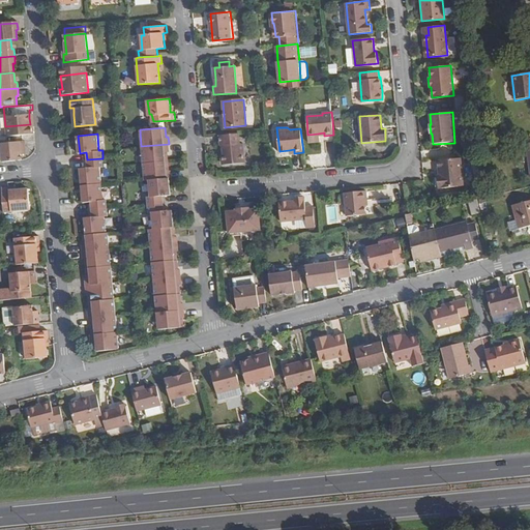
[(239,134),(218,135),(221,147),(223,148),(223,153),(221,155),(222,164),(224,166),(244,165),(242,144),(240,144),(239,134)]
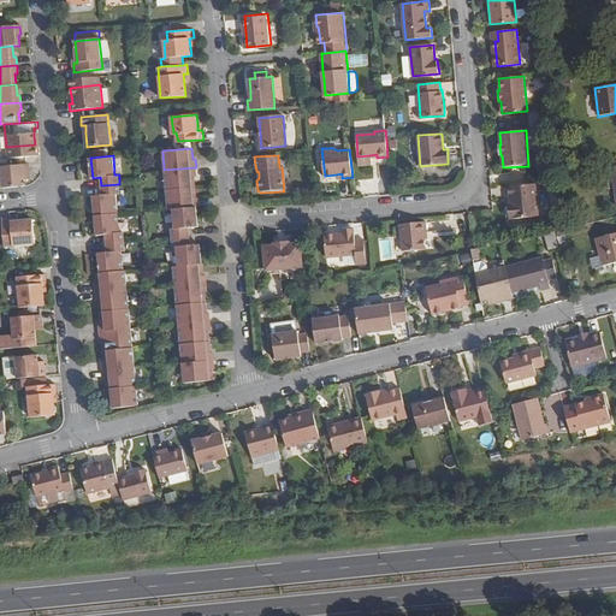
[(1,166),(3,188),(25,185),(24,179),(31,178),(30,164),(1,166)]
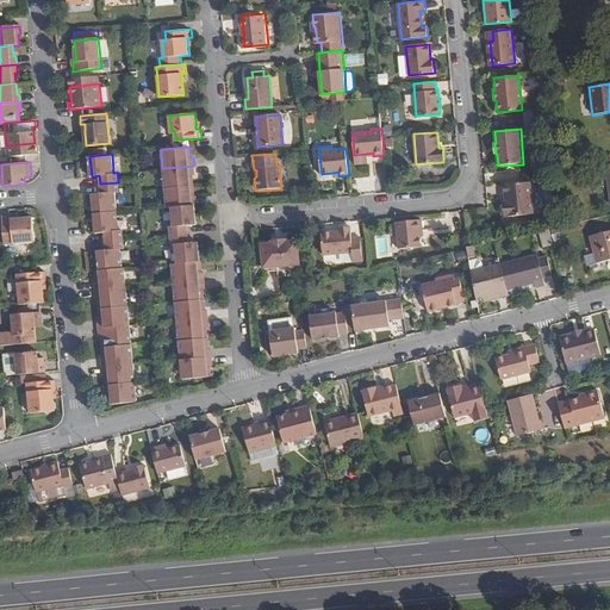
[(195,174),(194,166),(162,168),(165,188),(193,185),(193,175),(195,174)]
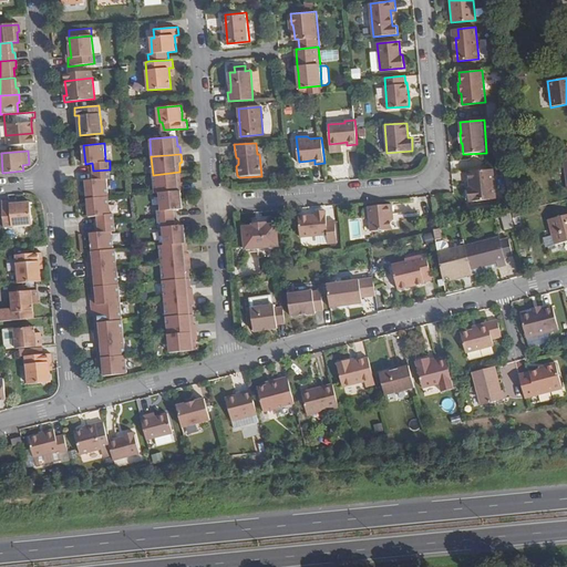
[(492,168),(467,172),(470,187),(467,187),(467,189),(467,199),(468,200),(495,198),(492,168)]
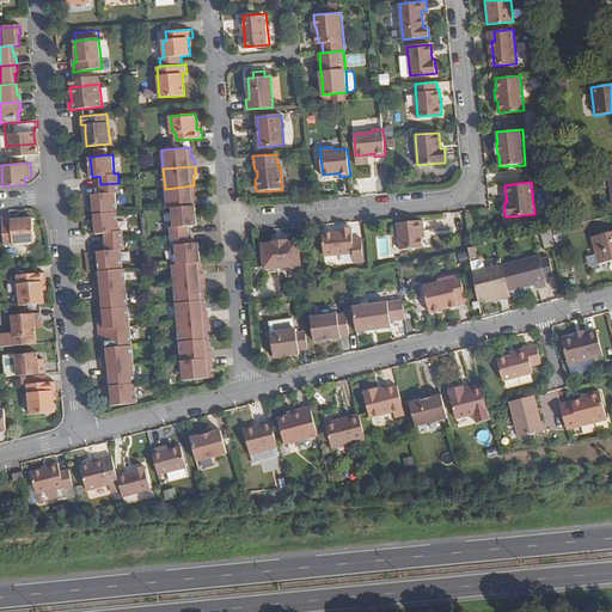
[(118,183),(101,184),(102,194),(93,194),(96,212),(117,210),(116,193),(120,193),(118,183)]
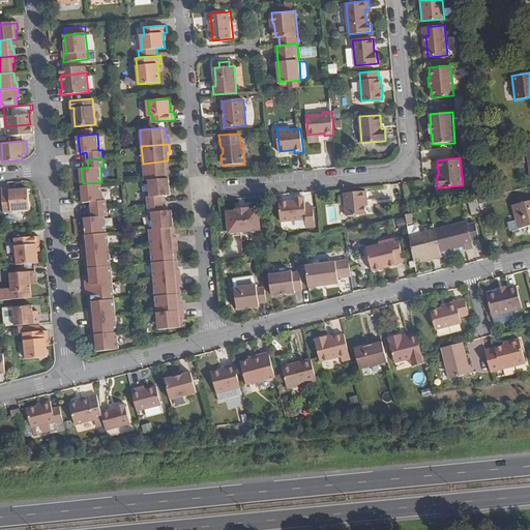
[(169,171),(168,160),(143,164),(144,180),(148,179),(169,178),(172,177),(171,171),(169,171)]
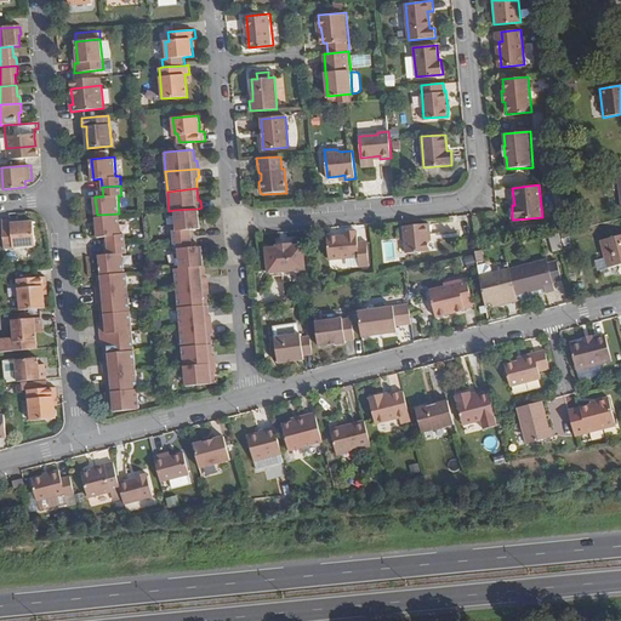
[(199,229),(198,209),(174,210),(175,229),(171,231),(172,239),(192,238),(191,229),(199,229)]
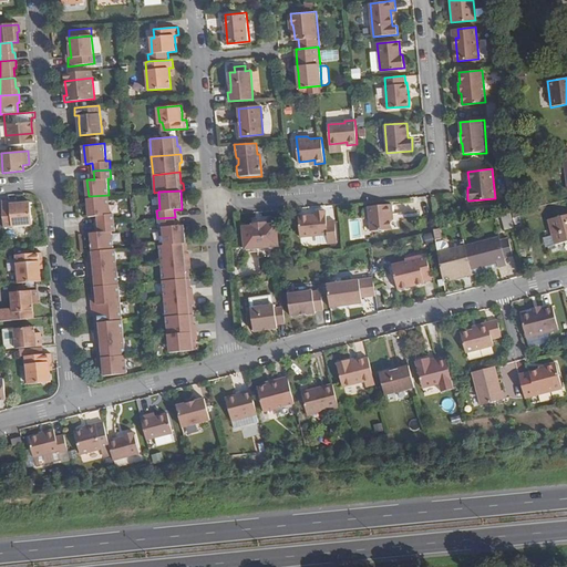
[(109,195),(89,196),(90,216),(98,215),(98,223),(115,220),(114,213),(111,213),(109,195)]
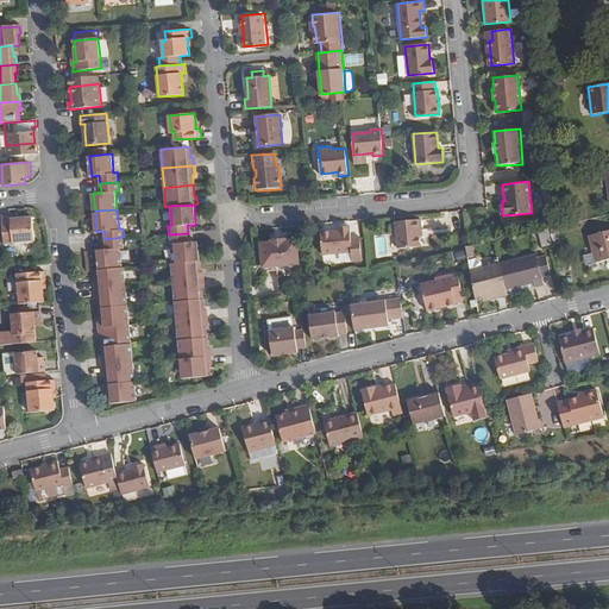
[(10,219),(8,215),(0,215),(0,219),(2,245),(33,243),(31,218),(19,219),(10,219)]
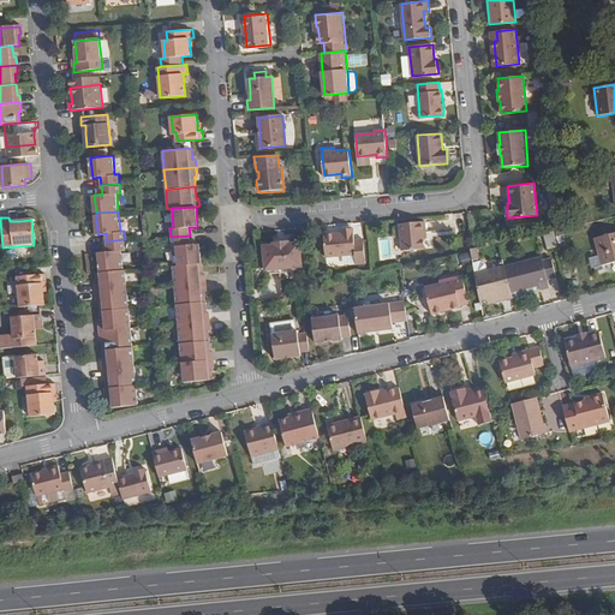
[(424,232),(427,232),(427,221),(400,224),(402,250),(425,248),(424,238),(424,232)]
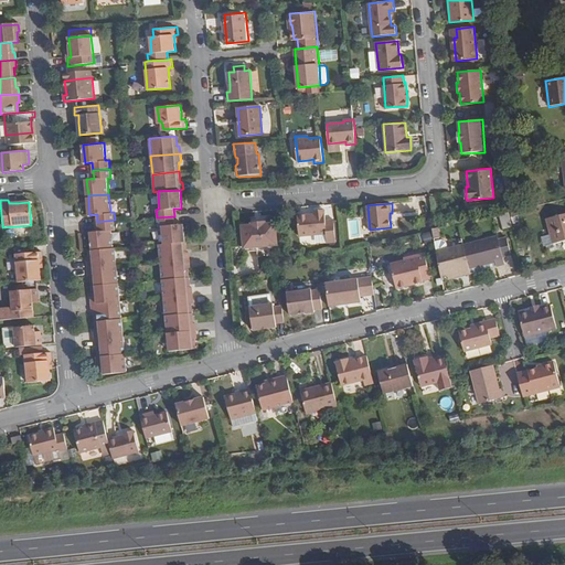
[(515,210),(510,211),(513,227),(519,226),(515,210)]
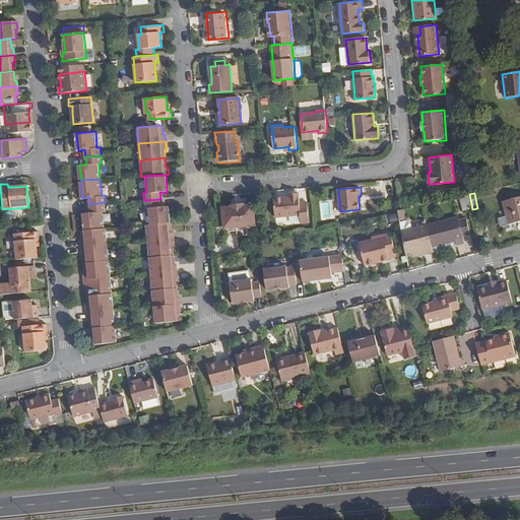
[(297,194),(288,194),(287,194),(287,197),(272,198),(274,217),(299,215),(300,223),(309,223),(307,202),(300,203),(299,194),(297,194)]
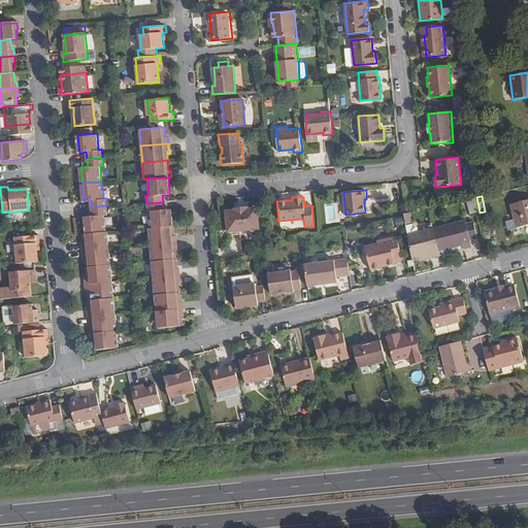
[(476,212),(473,199),(467,201),(470,213),(476,212)]
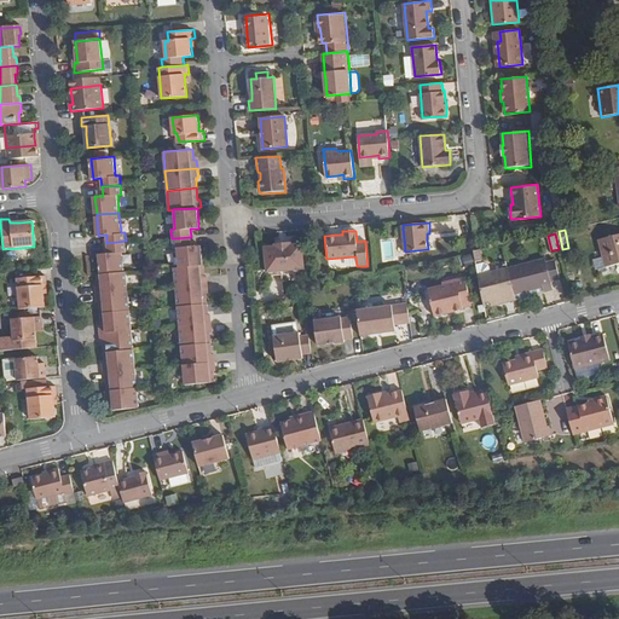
[(605,267),(597,268),(600,278),(615,273),(614,265),(618,264),(618,233),(597,241),(602,258),(605,267)]
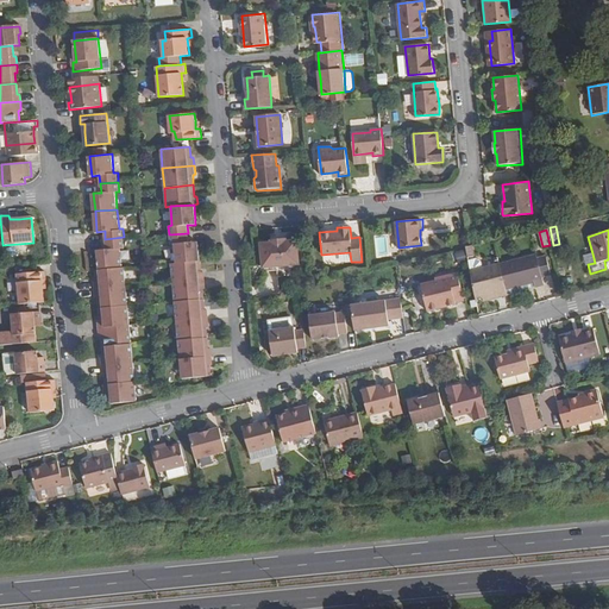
[(189,243),(188,233),(169,234),(170,244),(174,244),(175,263),(199,261),(196,242),(189,243)]
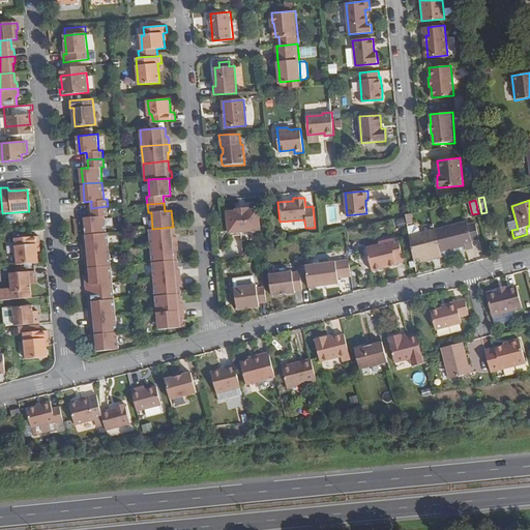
[(108,214),(108,206),(91,208),(92,215),(86,216),(87,233),(107,231),(105,214),(108,214)]
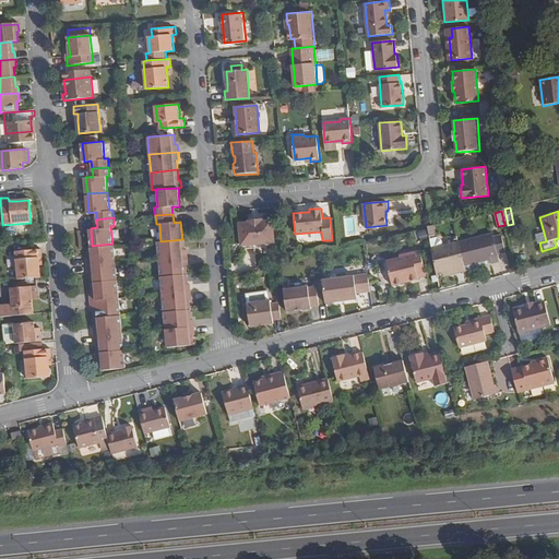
[(248,223),(239,223),(241,246),(274,242),(273,221),(263,221),(263,219),(248,221),(248,223)]
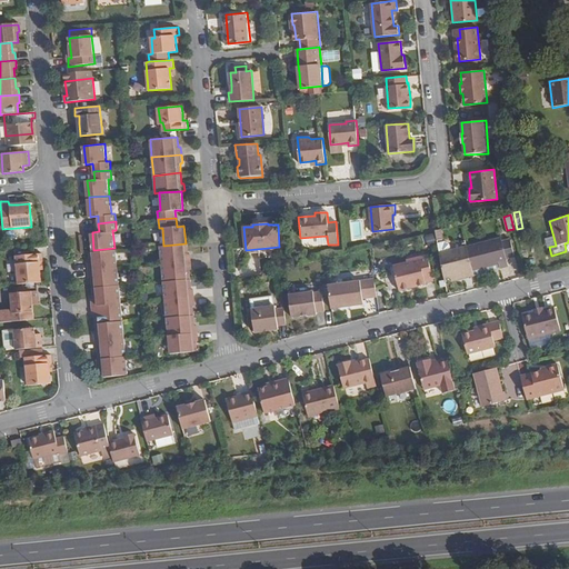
[(427,236),(430,248),(438,247),(437,243),(436,233),(427,236)]
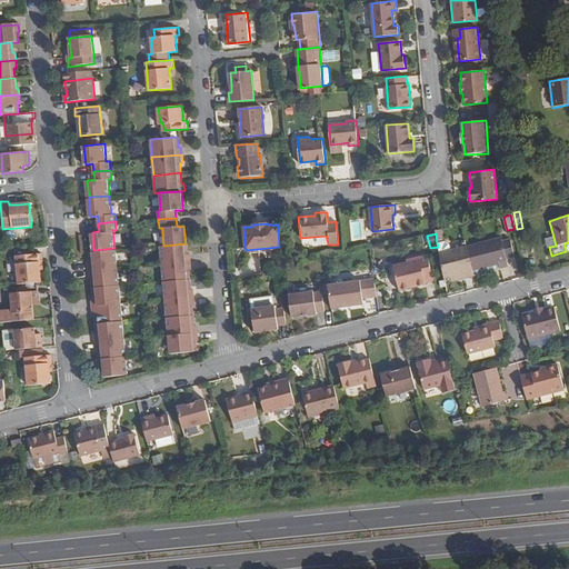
[(500,237),(466,246),(467,246),(472,269),(498,262),(499,267),(507,265),(506,259),(513,257),(510,240),(501,242),(500,237)]
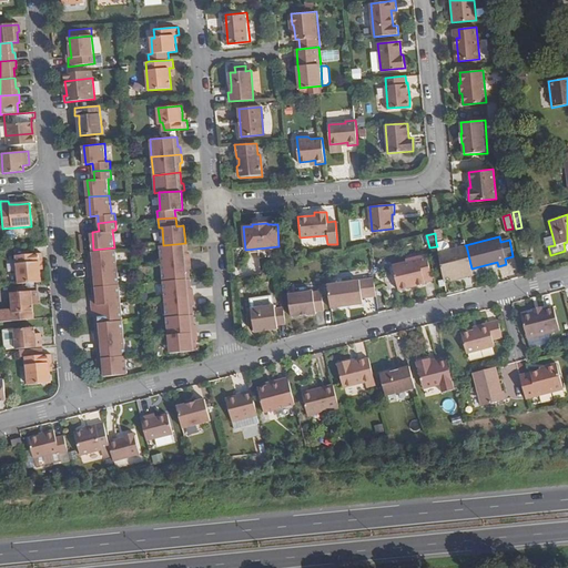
[(546,247),(548,246),(555,245),(553,236),(544,239),(546,247)]
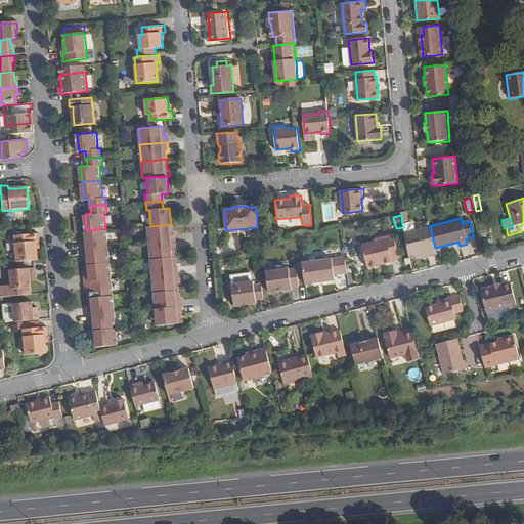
[(408,222),(402,224),(403,227),(404,232),(413,230),(412,224),(408,222)]
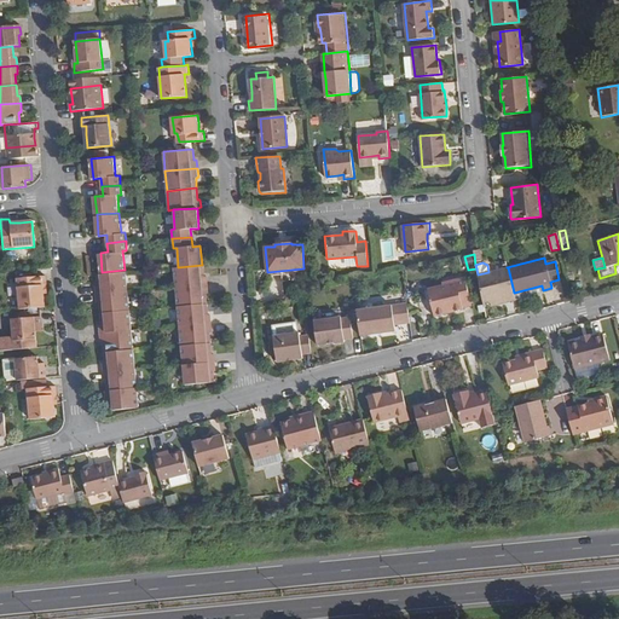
[(203,265),(202,265),(178,267),(174,267),(175,287),(208,285),(207,276),(204,276),(203,265)]
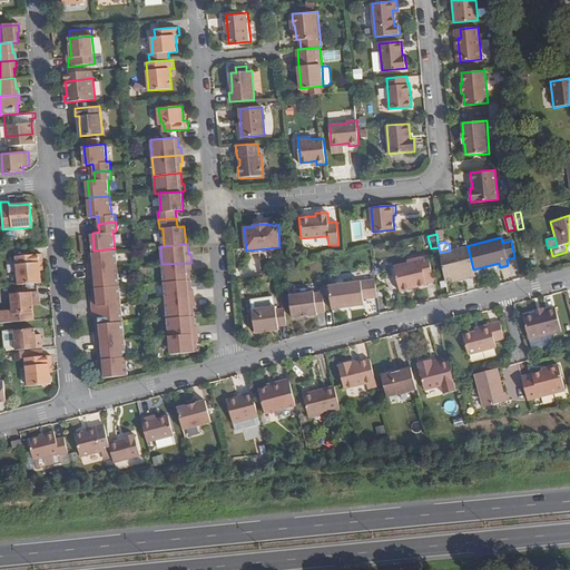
[(461,279),(474,276),(474,275),(473,272),(473,269),(468,246),(450,251),(440,253),(440,257),(444,278),(452,276),(452,278),(455,277),(461,279)]
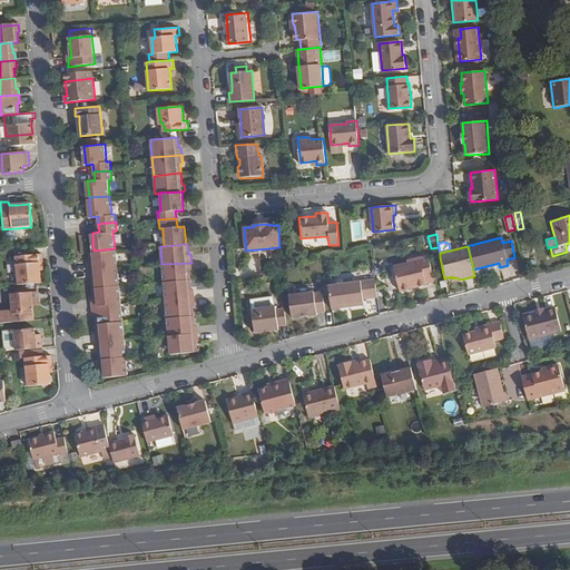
[(116,248),(115,248),(94,251),(89,251),(90,261),(88,262),(89,268),(118,266),(116,248)]
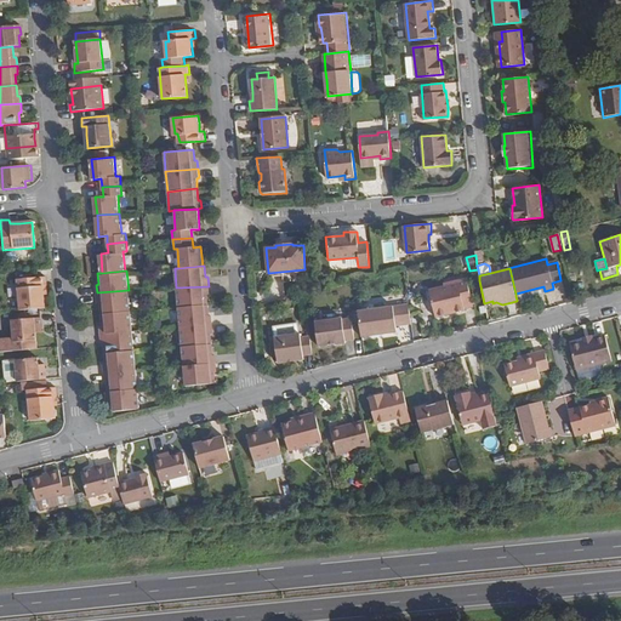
[(20,309),(45,308),(44,296),(43,286),(47,286),(46,278),(17,280),(20,309)]
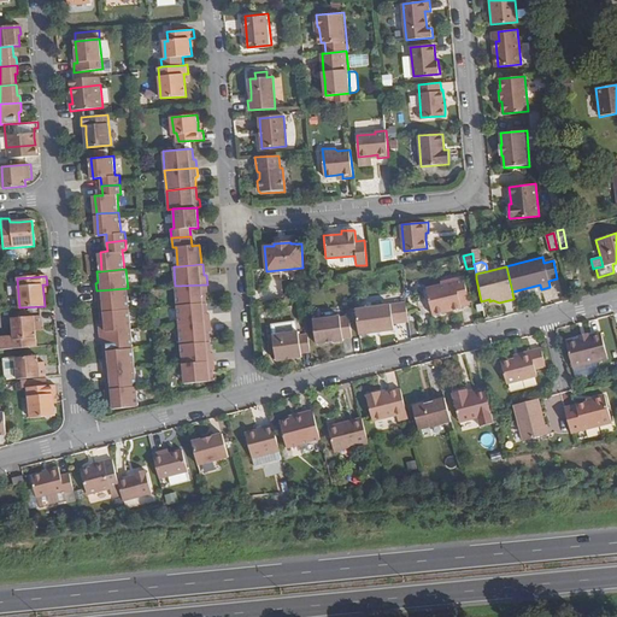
[(428,286),(433,312),(462,307),(462,305),(470,304),(465,276),(442,280),(442,283),(428,286)]
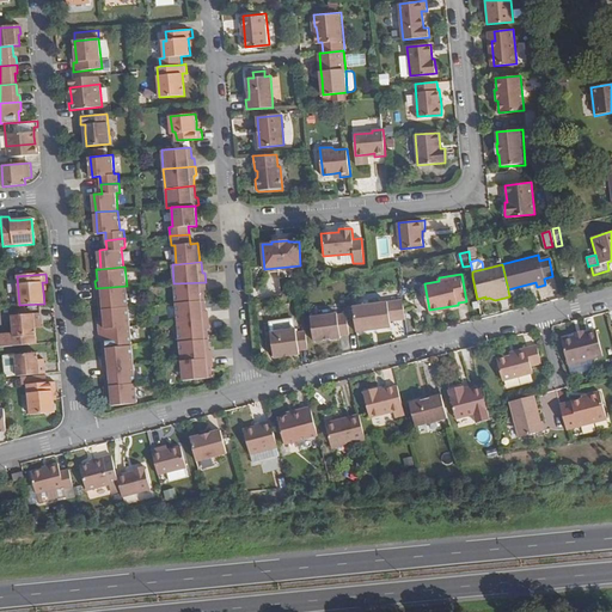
[(206,289),(206,282),(173,283),(176,303),(204,301),(203,289),(206,289)]
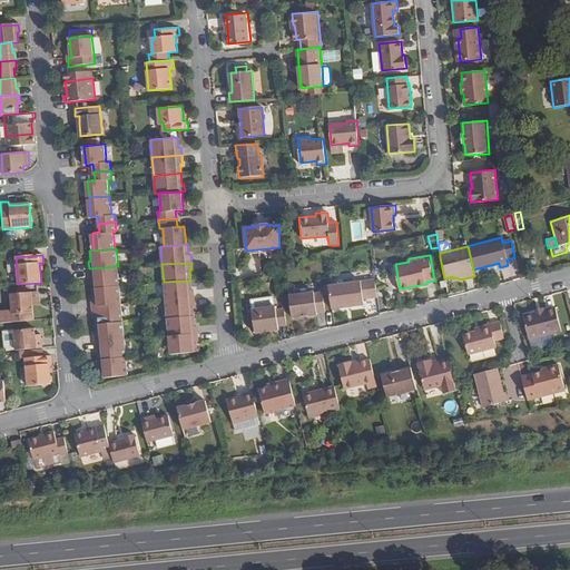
[(473,272),(474,275),(492,271),(493,268),(500,267),(499,263),(473,269),(473,272)]
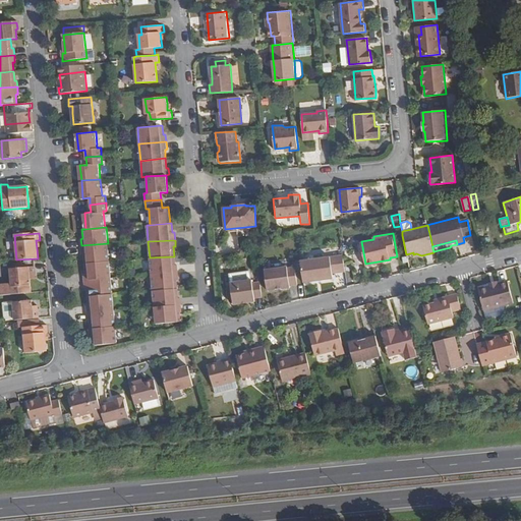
[(109,259),(108,243),(81,245),(81,252),(84,252),(85,262),(109,259)]
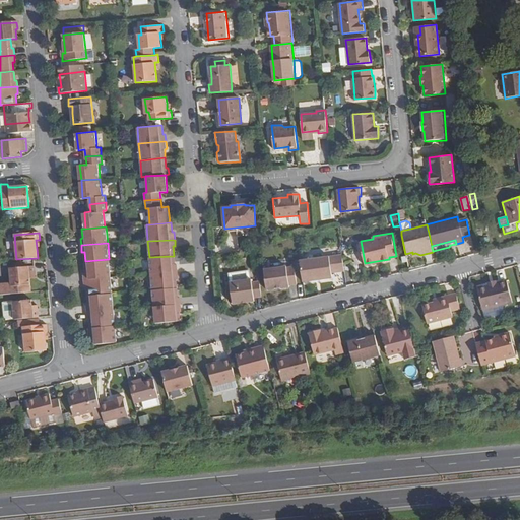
[(332,274),(345,272),(342,255),(301,260),(304,282),(315,281),(314,278),(322,278),(322,280),(333,279),(332,274)]
